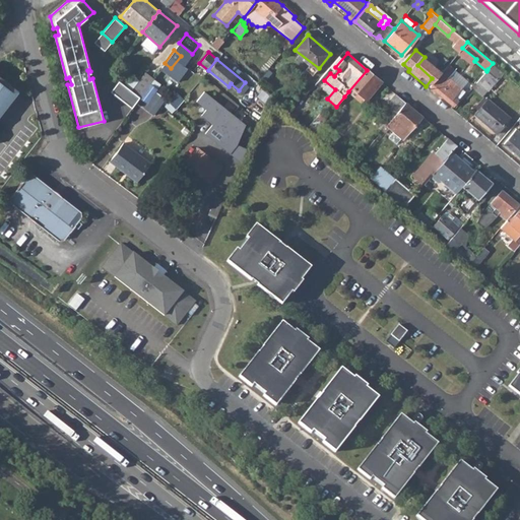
[(171,68),(165,63),(153,78),(149,83),(156,88),(171,68)]
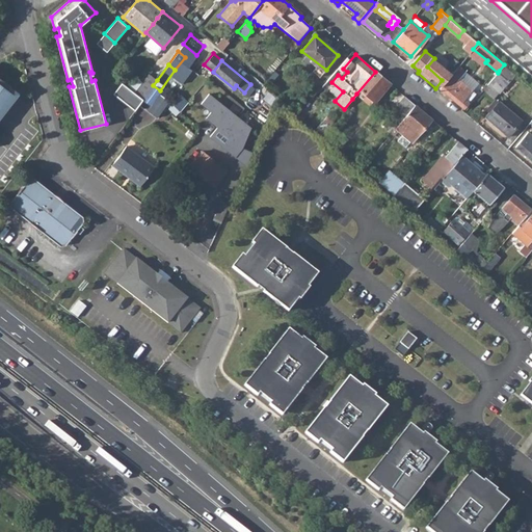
[(498,73),(487,84),(489,86),(485,91),(494,98),(514,74),(504,64),(499,71),(498,73)]
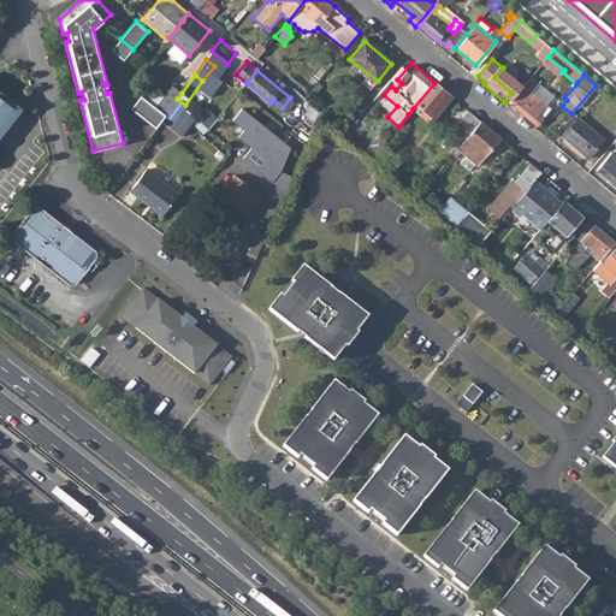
[(523,86),(532,94),(537,89),(527,81),(523,86)]
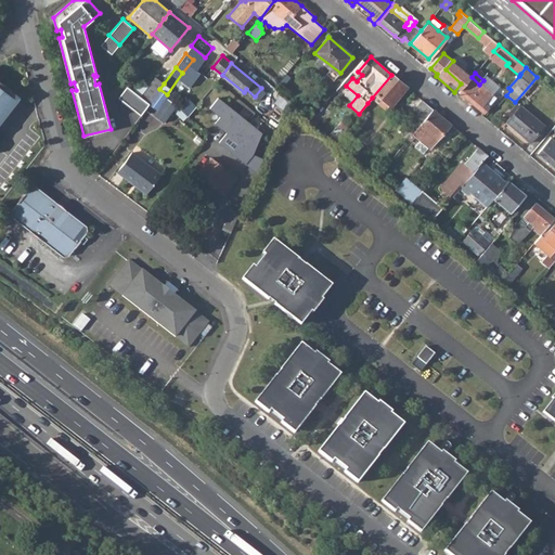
[(407,87),(391,75),(372,98),(385,110),(389,104),(390,106),(407,87)]
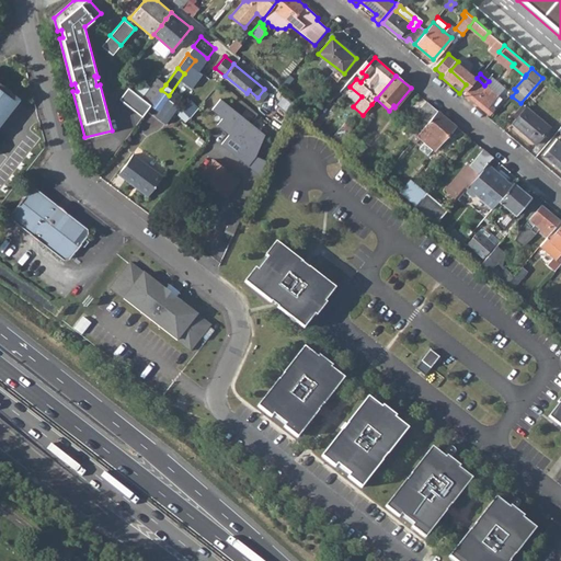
[(165,84),(157,78),(141,98),(151,104),(161,90),(165,84)]
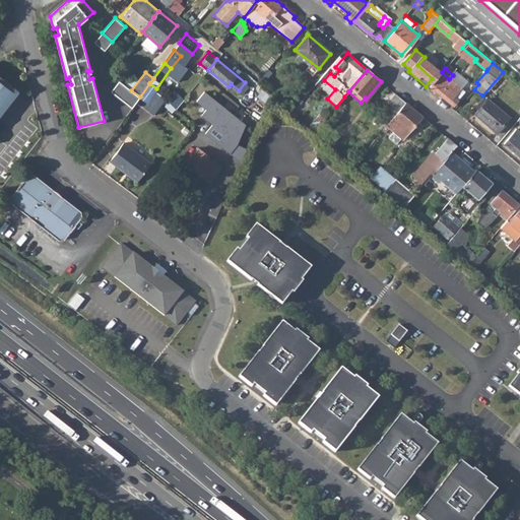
[(449,79),(442,72),(429,86),(452,107),(464,91),(449,79)]
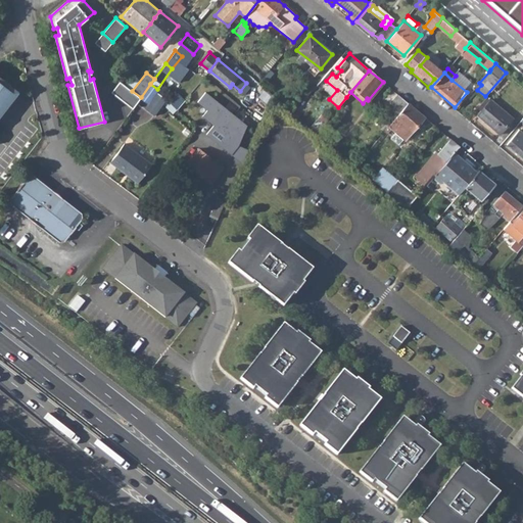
[(0,115),(19,91),(0,76),(0,115)]
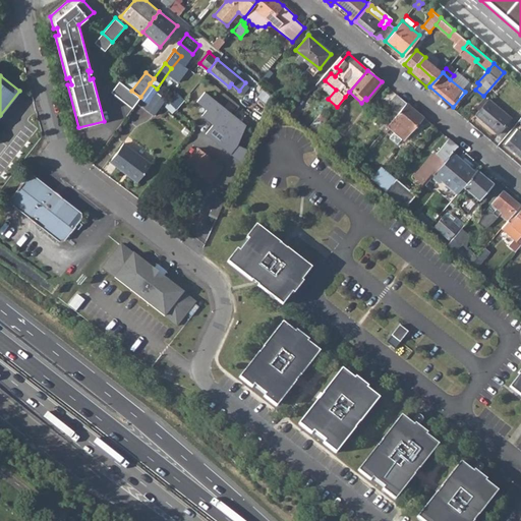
[(132,107),(140,97),(131,91),(119,80),(111,92),(132,107)]
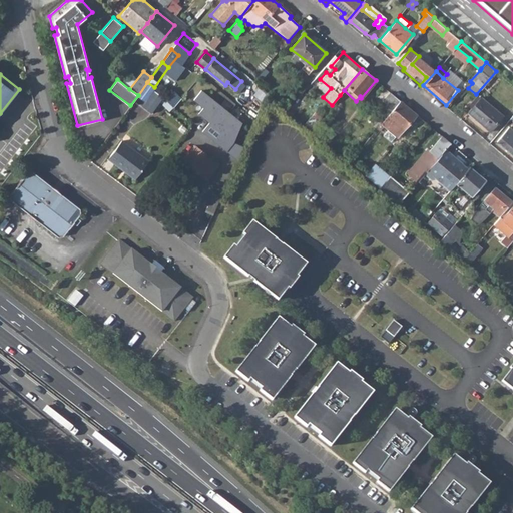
[(144,100),(154,87),(147,82),(138,95),(144,100)]
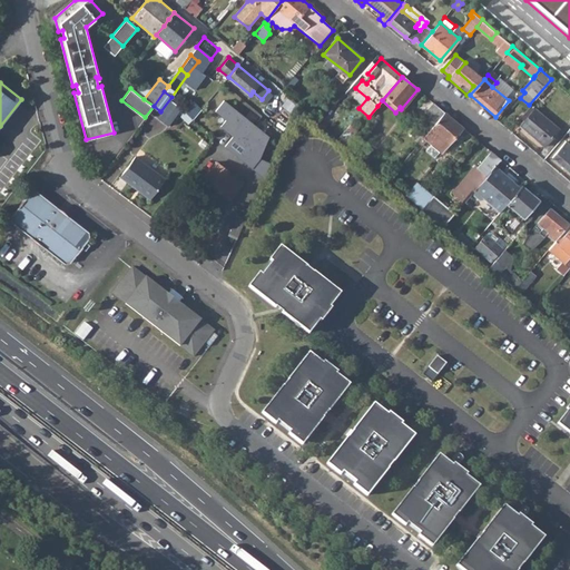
[(261,154),(274,136),(225,99),(216,111),(226,119),(222,126),(234,135),(225,146),(264,175),(273,164),(261,154)]
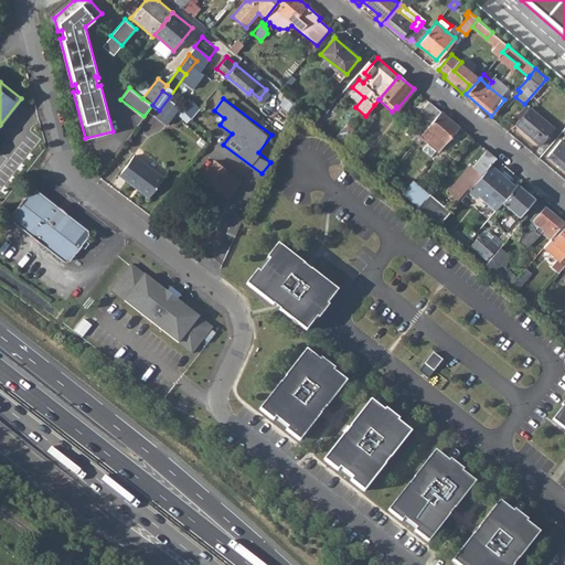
[(170,99),(157,118),(166,125),(179,106),(170,99)]
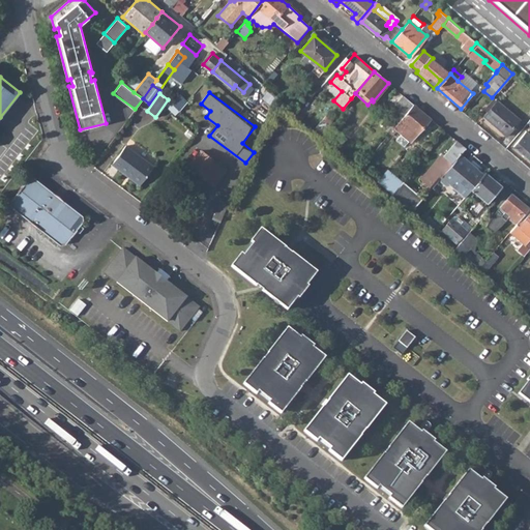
[(414,105),(403,95),(395,105),(400,109),(392,118),(398,123),(414,105)]
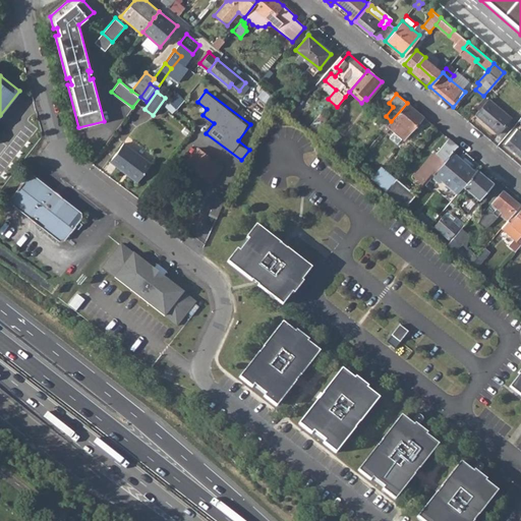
[(476,108),(478,110),(487,99),(485,97),(476,108)]
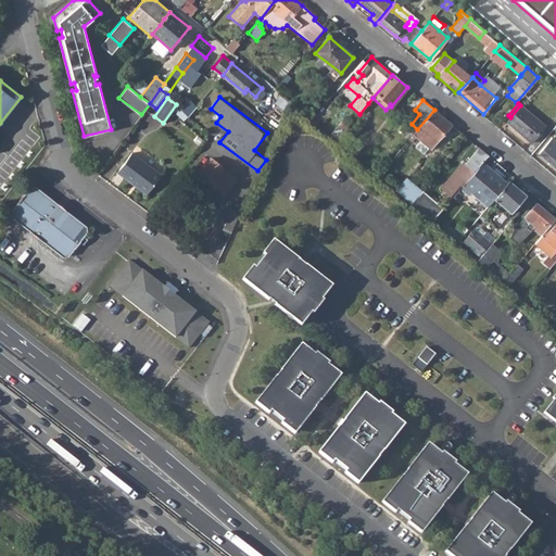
[(510,117),(507,122),(531,142),(545,126),(520,105),(510,117)]
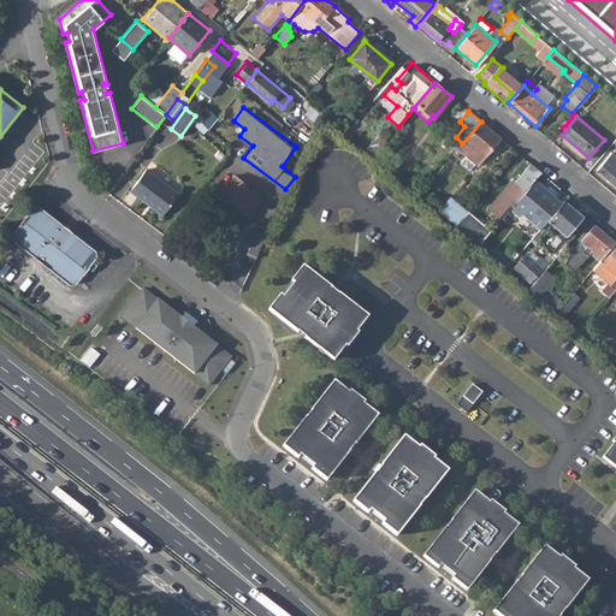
[(499,137),(481,122),(462,143),(457,149),(452,154),(456,157),(461,152),(466,157),(460,163),(469,170),(475,164),(477,165),(499,137)]
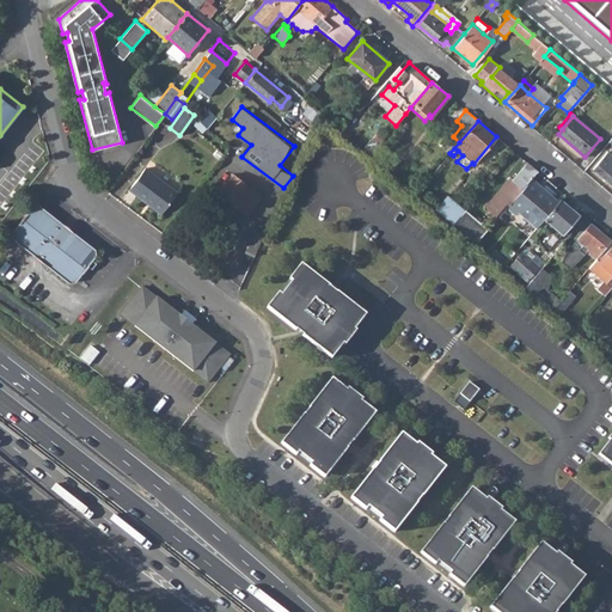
[(369,138),(356,126),(348,136),(361,147),(369,138)]
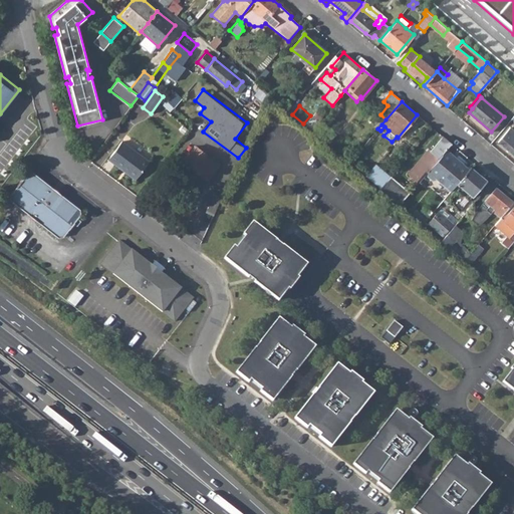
[(375,119),(381,124),(386,119),(380,114),(375,119)]
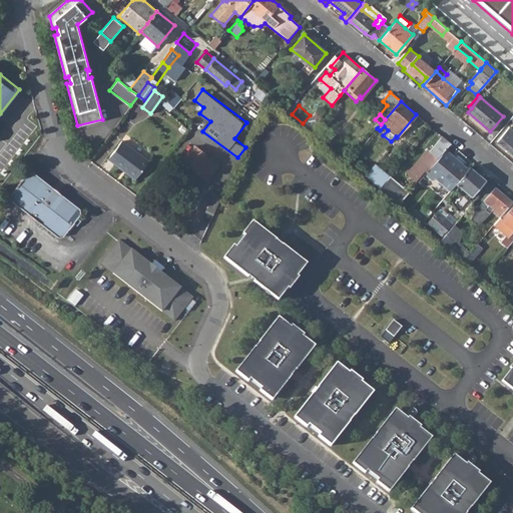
[(512,129),(509,126),(496,141),(512,155),(512,129)]
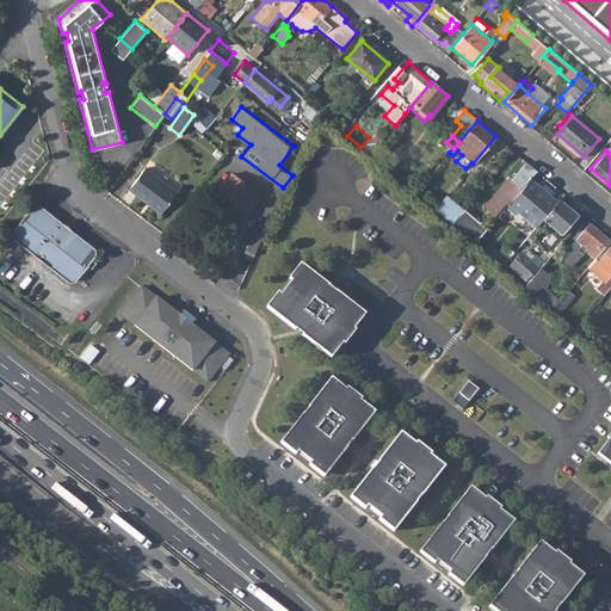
[(530,178),(536,171),(526,162),(506,186),(505,186),(487,207),(498,216),(505,208),(530,178)]
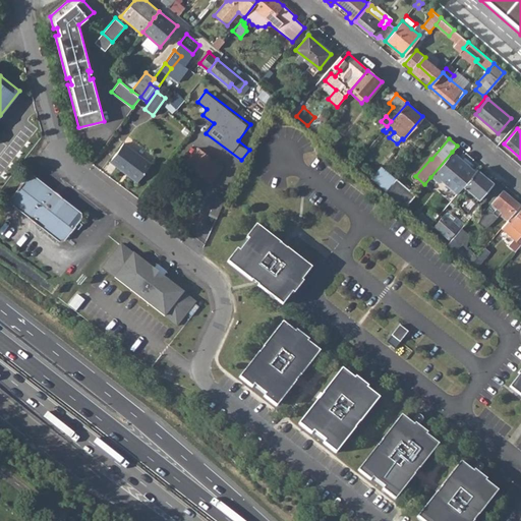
[(151,163),(123,142),(110,161),(124,171),(125,170),(138,180),(151,163)]
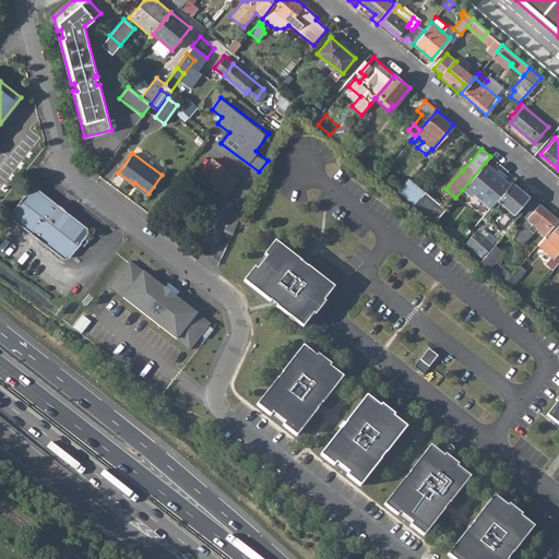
[(380,177),(387,182),(391,177),(387,174),(399,161),(395,158),(384,171),(380,177)]
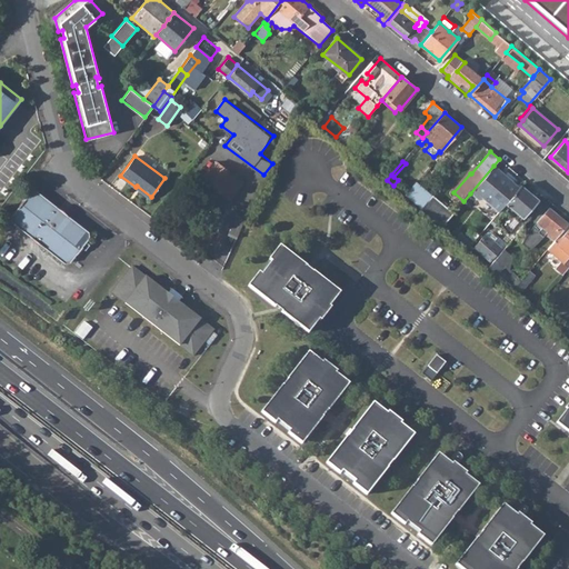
[(243,182),(216,162),(210,170),(209,169),(202,178),(230,199),(243,182)]
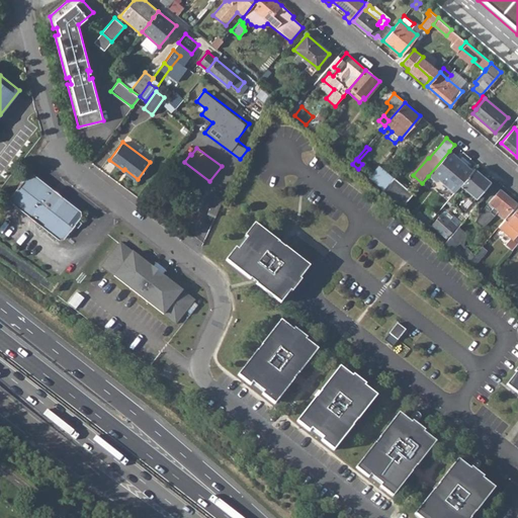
[(472,170),(449,151),(428,176),(436,182),(438,179),(453,192),(472,170)]
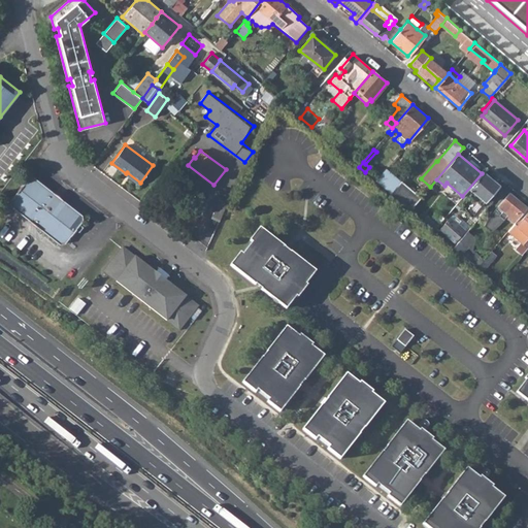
[(354,162),(359,167),(363,162),(358,158),(354,162)]
